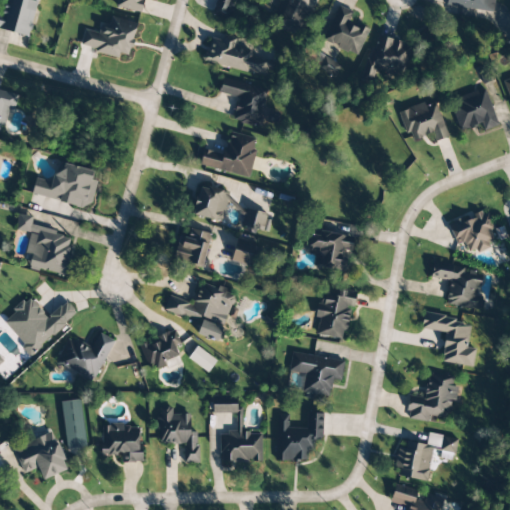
[(6,0),(3,14),(0,13),(0,27),(30,35),(39,0),(6,0)]
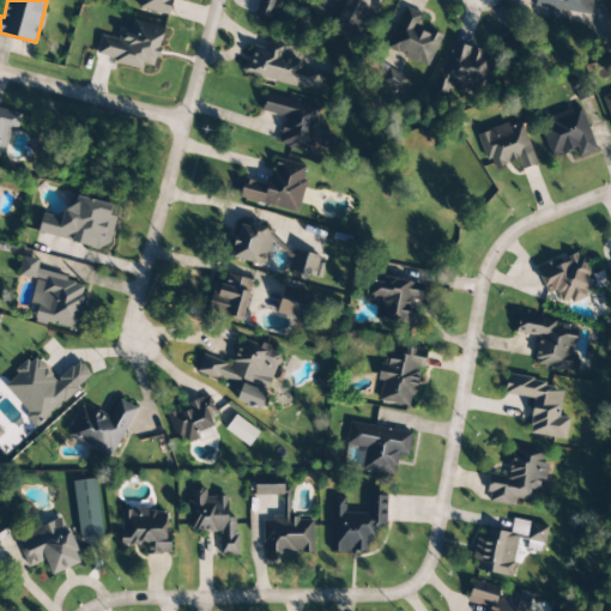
[(137,0),(135,5),(170,14),(174,0),(137,0)]
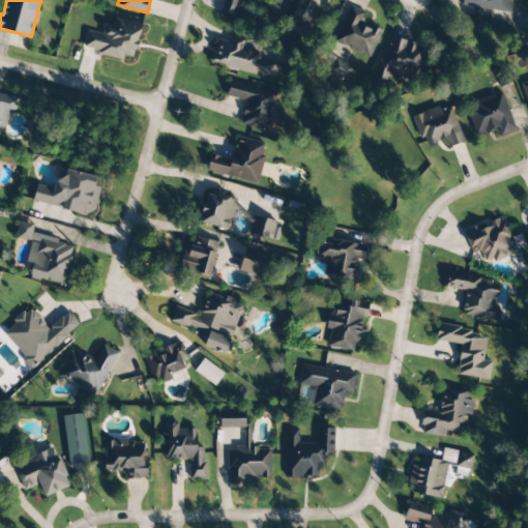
[(224,0),(220,12),(237,20),(243,0),(224,0)]
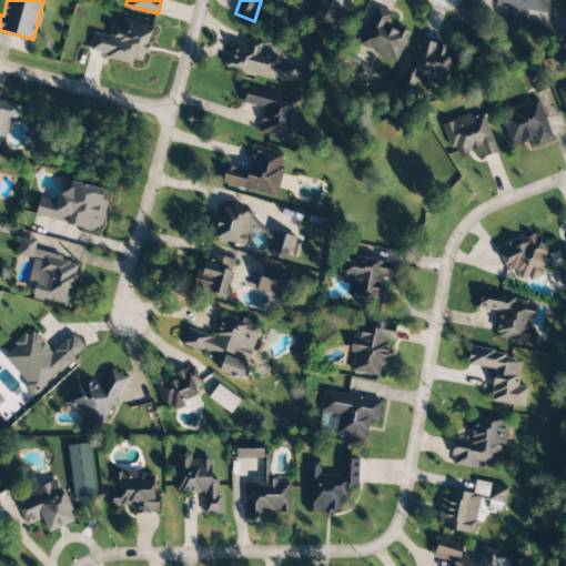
[(335,39),(352,0),(311,0),(301,24),(335,39)]
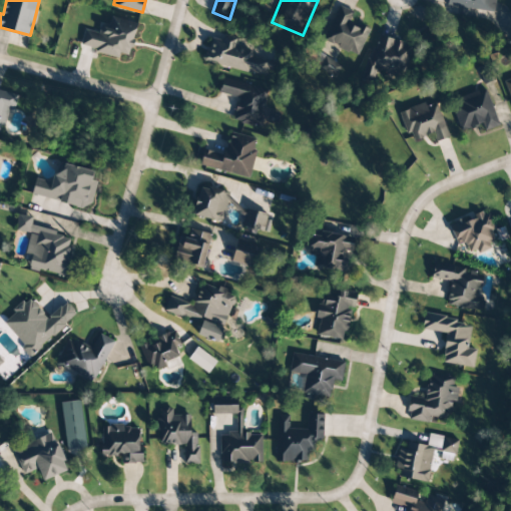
[(495,10),(496,0),(449,0),(448,4),(495,10)]
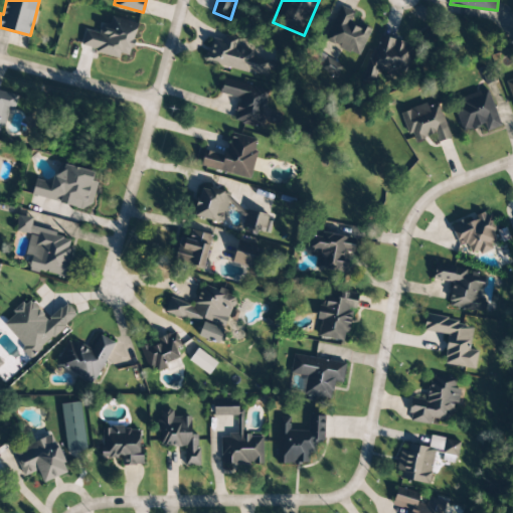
[(371,27),(355,20),(358,11),(340,4),(326,40),(361,53),(371,27)]
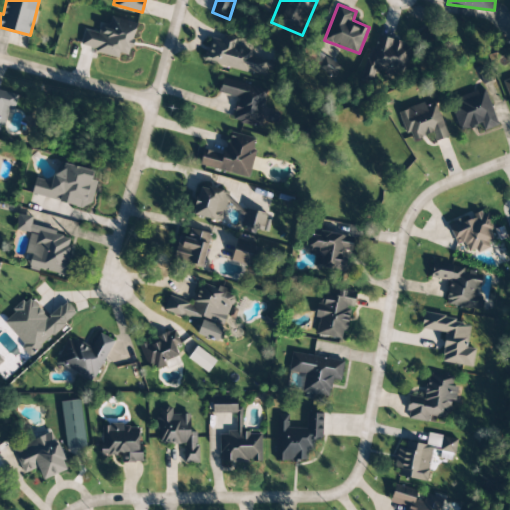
[(139,22),(112,16),(110,24),(101,21),(99,30),(86,27),(82,46),(119,55),(120,52),(131,54),(139,22)]
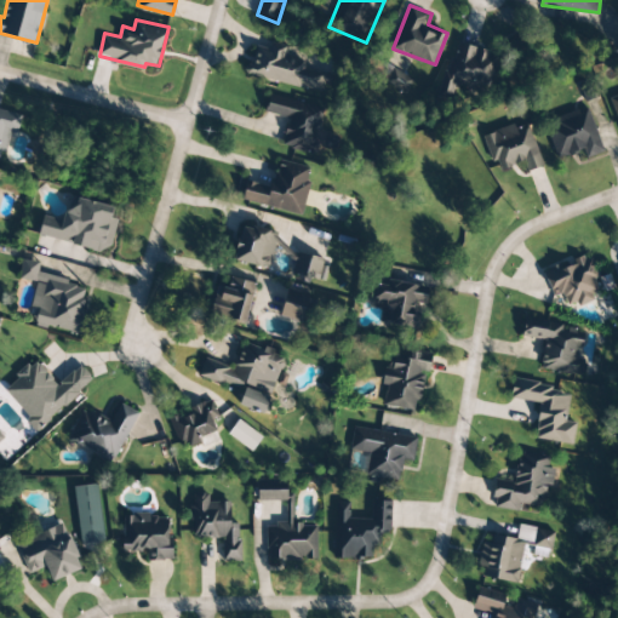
[(330,92),(335,70),(286,59),(291,44),(273,39),(270,49),(256,45),(249,73),(330,92)]
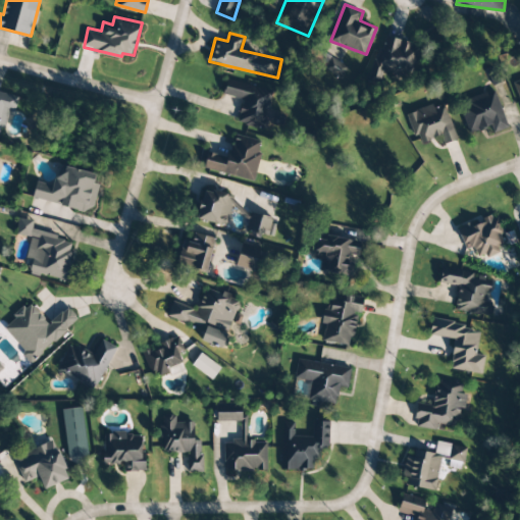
[(413,71),(420,44),(383,35),(371,82),(380,84),(383,70),(403,75),(405,69),(413,71)]
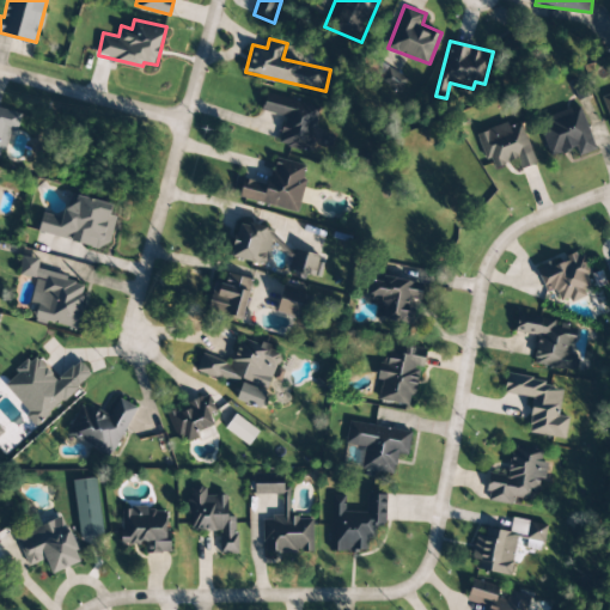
[(373,75),(403,90),(410,75),(380,61),(373,75)]
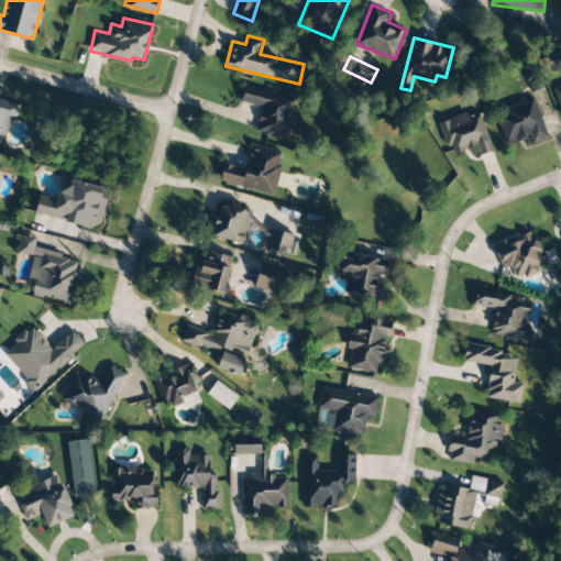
[(263,106),(257,132),(287,138),(296,94),(246,84),(242,101),(263,106)]
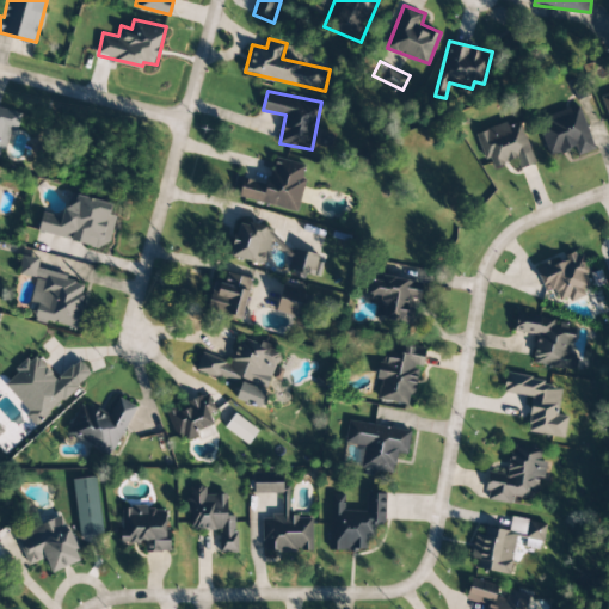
[(582,104),(539,118),(552,155),(577,147),(579,154),(597,148),(582,104)]
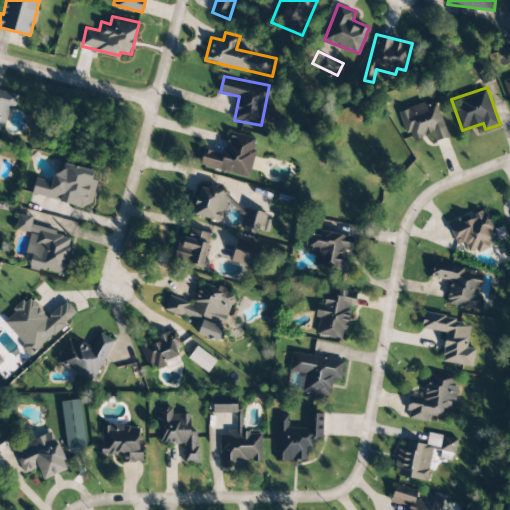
[(20,94),(0,88),(0,131),(2,132),(9,107),(16,109),(20,94)]
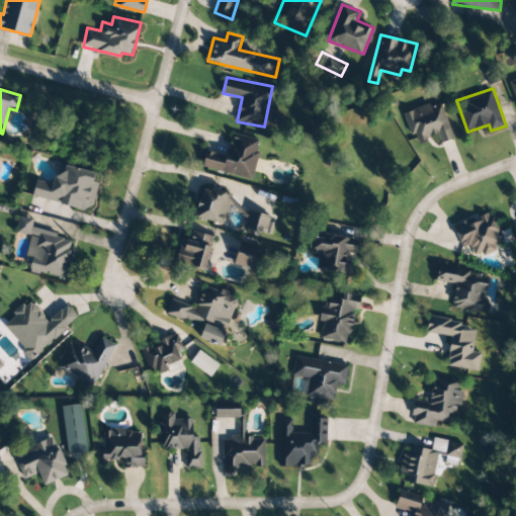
[(441,142),(454,138),(442,102),(432,105),(430,102),(404,111),(412,135),(416,133),(419,141),(438,134),(441,142)]
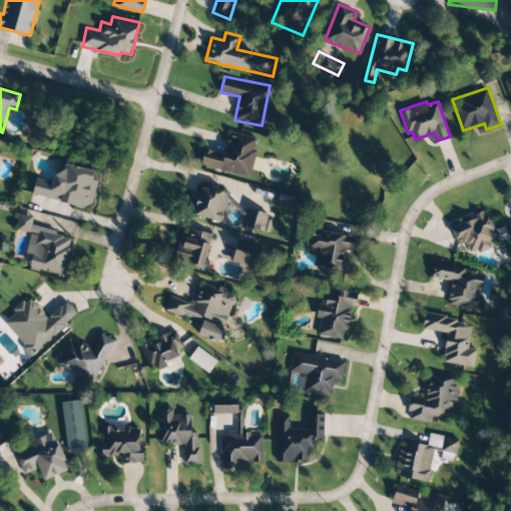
[(201,163),(250,176),(261,137),(231,130),(225,153),(205,148),(201,163)]
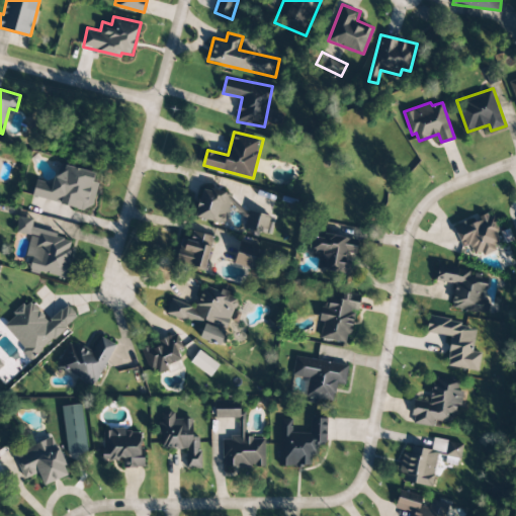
[(33,194),(93,209),(99,181),(94,180),(96,171),(62,163),(55,191),(35,186),(33,194)]
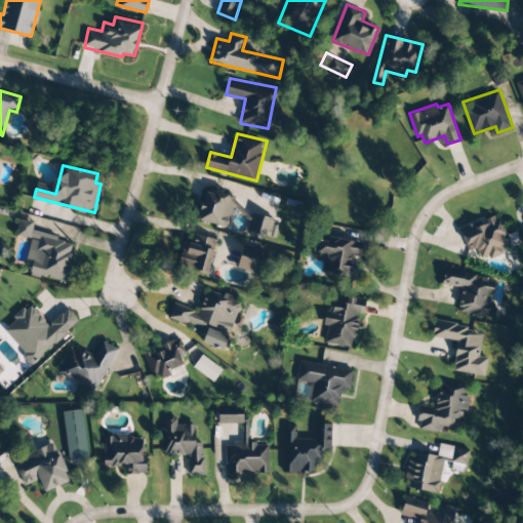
[(206,191),(199,218),(229,226),(236,198),(206,191)]
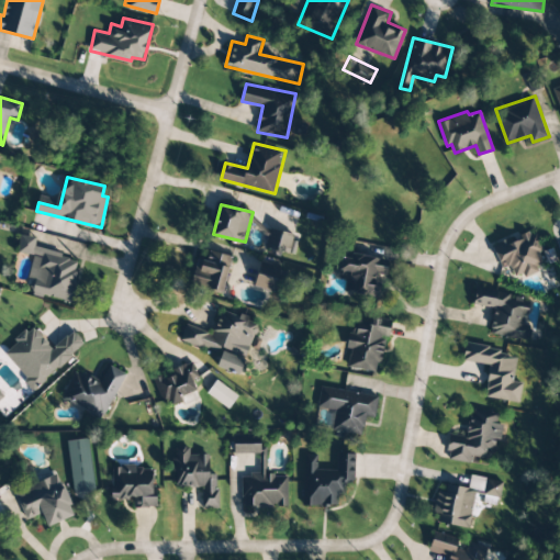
[(295,253),(300,234),(271,227),(267,247),(295,253)]
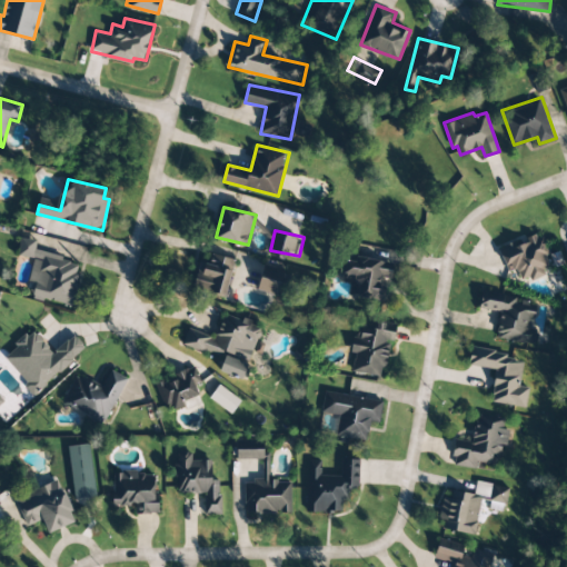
[(509,270),(517,267),(521,279),(530,276),(531,278),(553,269),(547,255),(551,254),(543,230),(500,246),(509,270)]
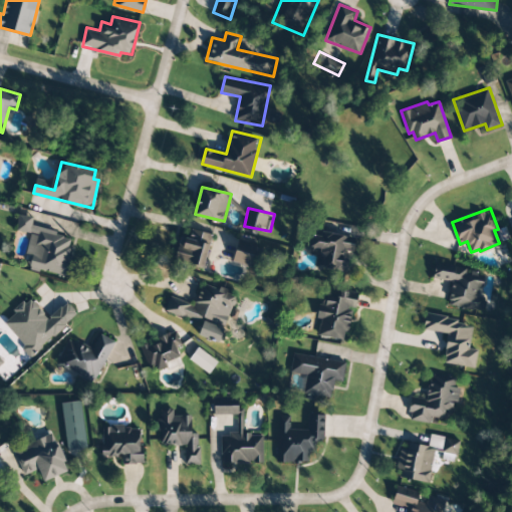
[(72,275),(74,261),(68,260),(73,234),(33,227),(34,216),(20,214),(17,229),(32,232),(30,241),(35,243),(31,268),(72,275)]
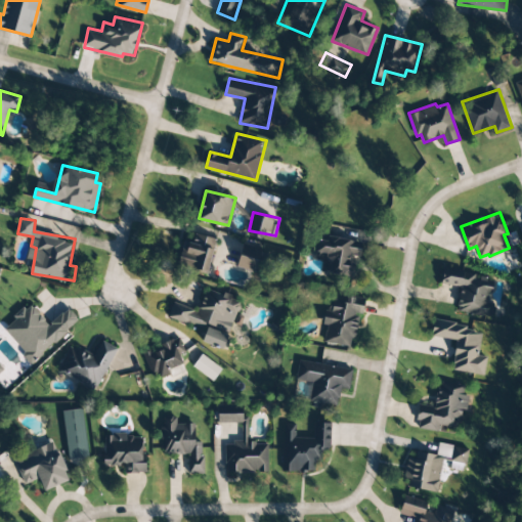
[(209,271),(217,238),(197,232),(193,242),(185,240),(179,263),(209,271)]
